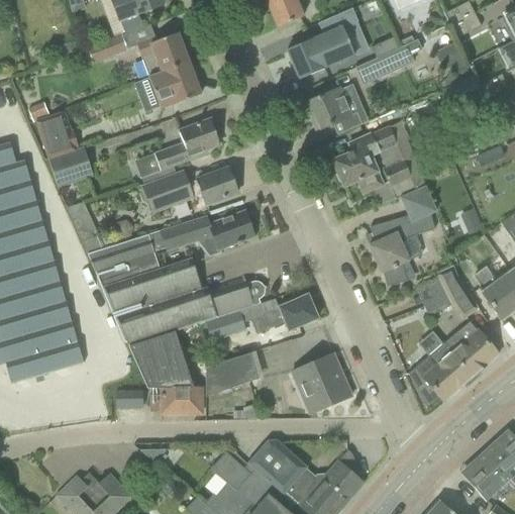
[(111,0),(120,20),(121,20),(138,13),(164,4),(162,0),(111,0)]
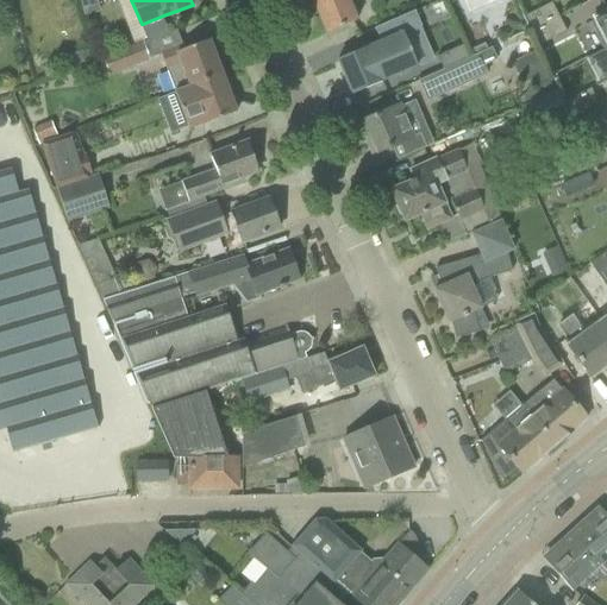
[(313,0),(327,31),(358,18),(350,0),(313,0)]
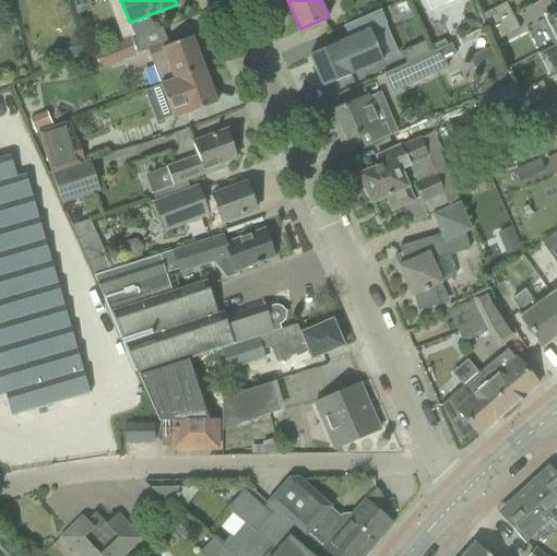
[(508,0),(483,12),(490,26),(514,13),(509,2),(508,0)]
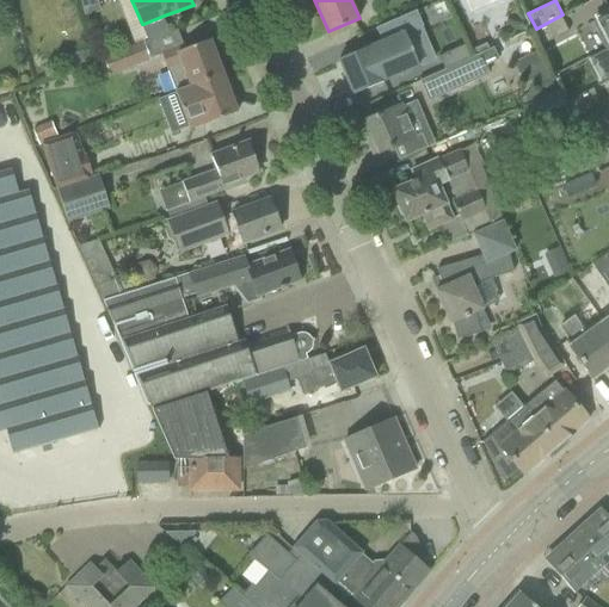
[(362,48),(339,57),(355,92),(376,84),(385,80),(383,79),(386,78),(419,63),(406,31),(425,24),(418,7),(377,25),(383,38),(383,39),(370,45),(369,44),(362,48)]
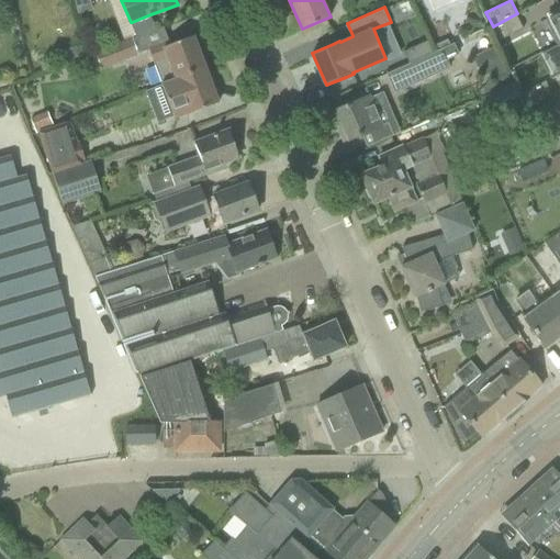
[(559,10),(550,17),(546,19),(559,43),(559,10)]
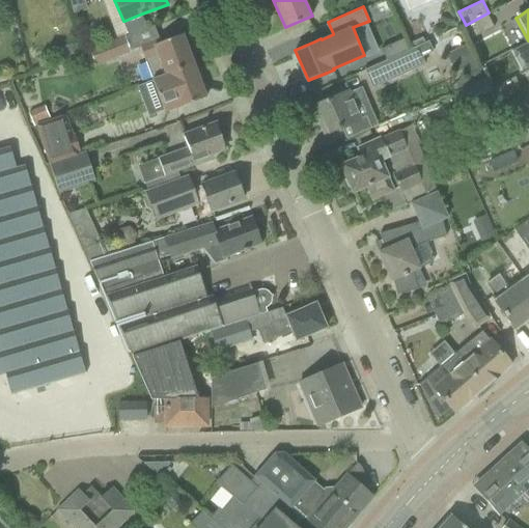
[(489,12),(466,25),(472,37),(495,25),(494,24),(489,12)]
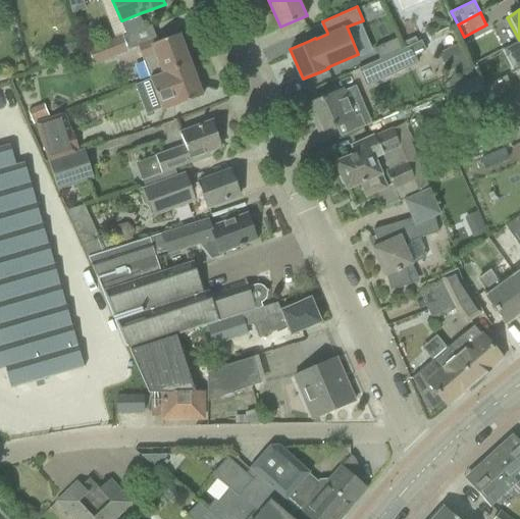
[(140,13),(122,20),(126,33),(145,26),(140,13)]
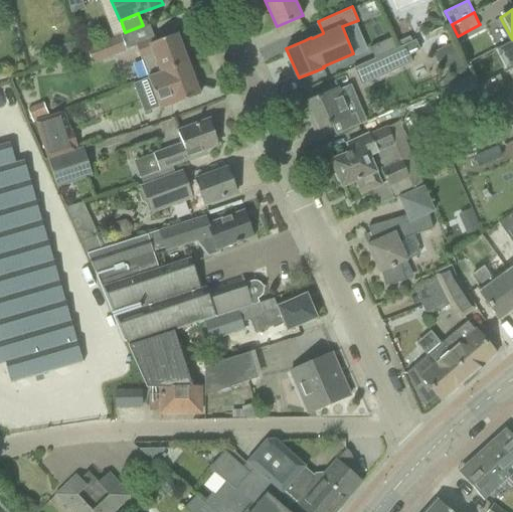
[(137,43),(149,75),(188,59),(178,31),(157,39),(155,36),(137,43)]
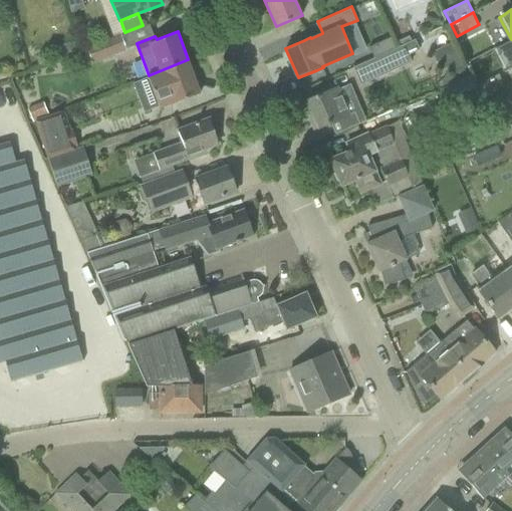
[(128,49),(126,47),(121,33),(87,46),(93,62),(128,49)]
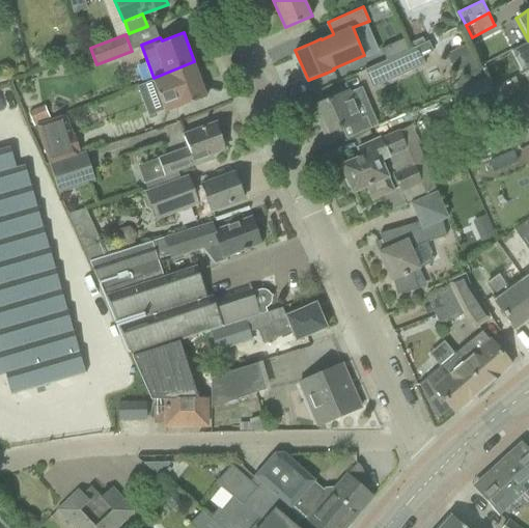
[(420,55),(432,50),(426,40),(364,70),(372,87),(424,63),(420,55)]
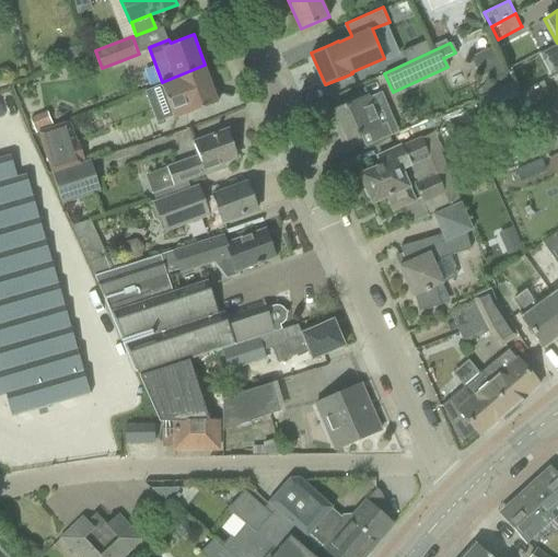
[(64,61),(85,55),(81,44),(60,50),(64,61)]
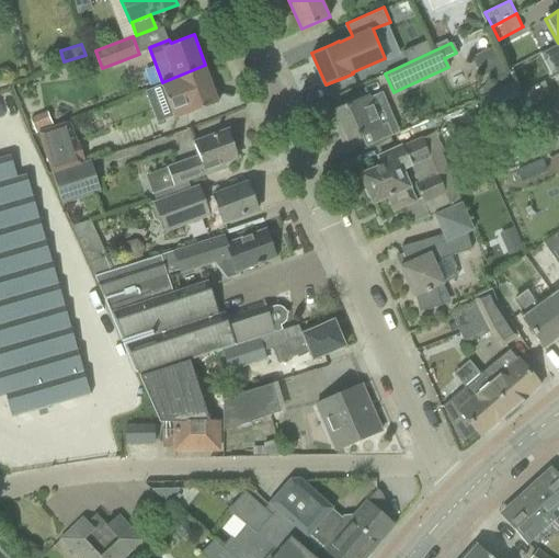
[(205,65),(162,82),(175,117),(189,112),(190,113),(219,102),(217,97),(210,80),(213,77),(209,68),(206,67),(205,65)]
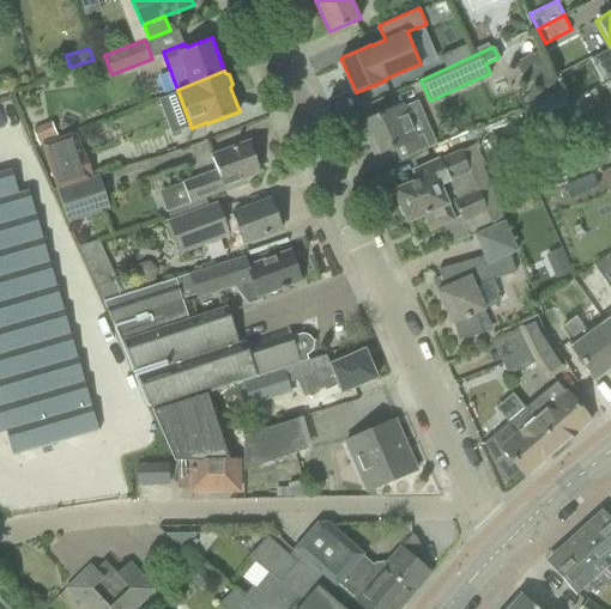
[(597,86),(569,101),(578,115),(604,101),(597,86)]
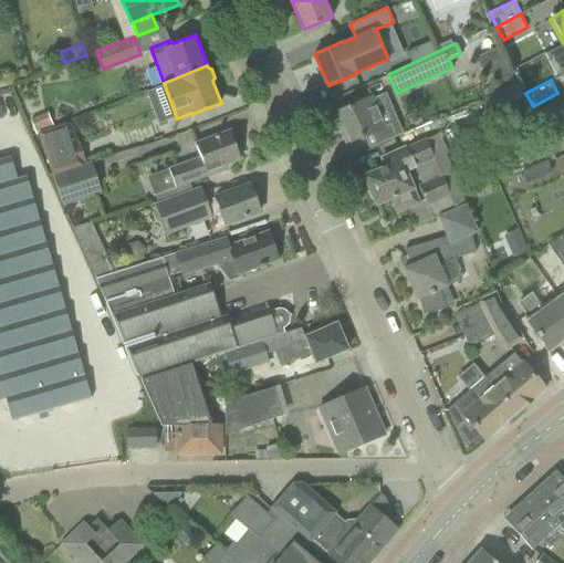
[(495,125),(531,108),(521,86),(484,103),(495,125)]
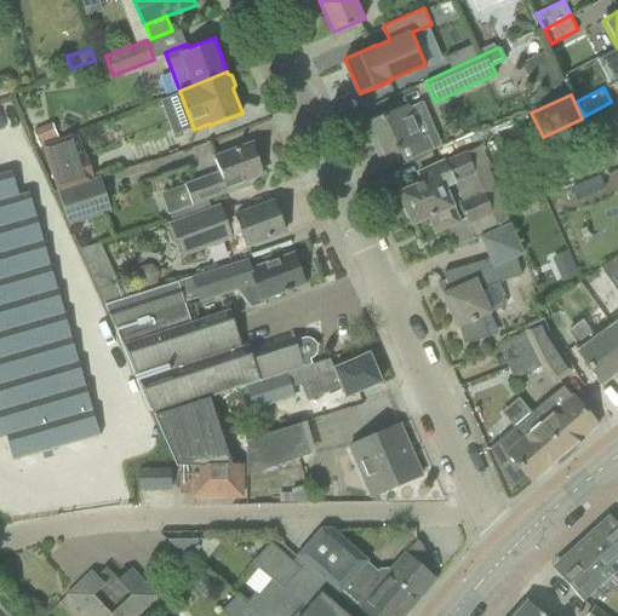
[(416,121),(427,116),(421,102),(399,111),(398,109),(371,120),(378,137),(376,143),(381,154),(384,153),(384,154),(423,138),(416,121)]
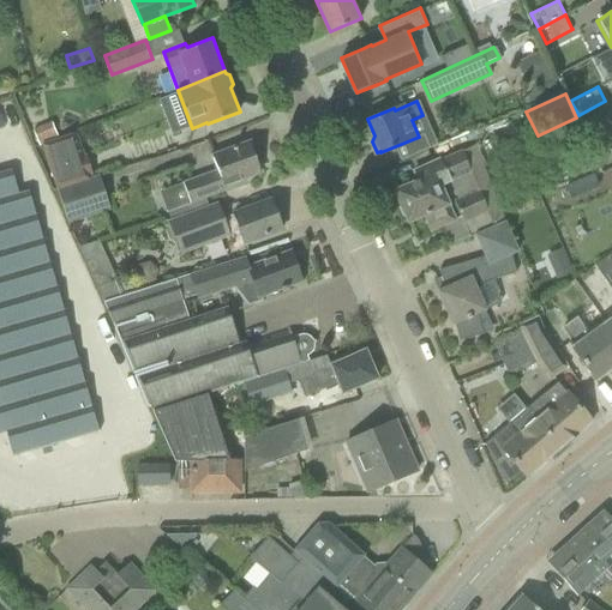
[(83,155),(73,131),(41,143),(59,188),(91,175),(90,171),(93,170),(87,153),(83,155)]
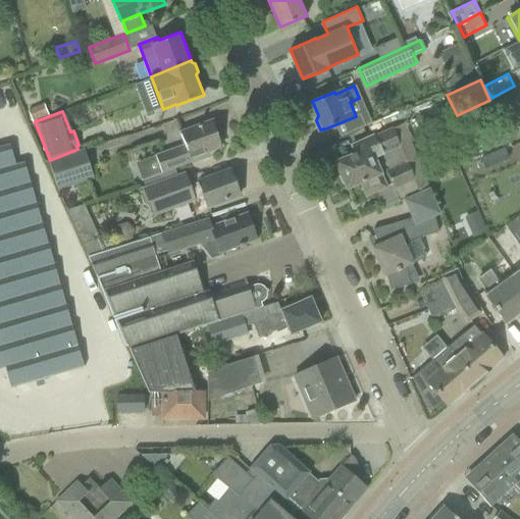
[(186,144),(149,157),(155,174),(174,167),(190,161),(209,154),(208,150),(222,145),(213,119),(194,126),(180,132),(186,144)]
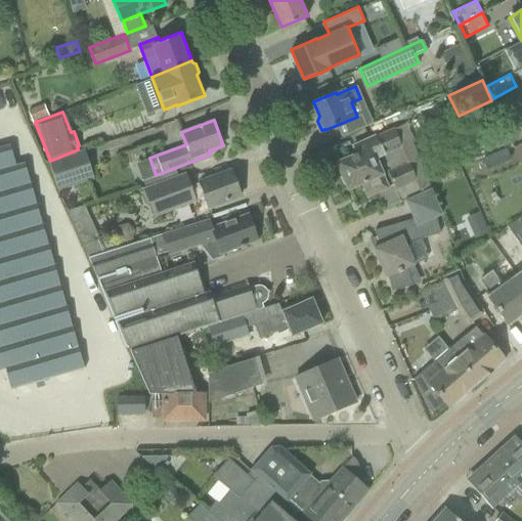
[(418,185),(431,179),(406,122),(354,145),(357,154),(339,163),(349,187),(362,181),(368,196),(394,183),(400,197),(419,188),(418,185)]
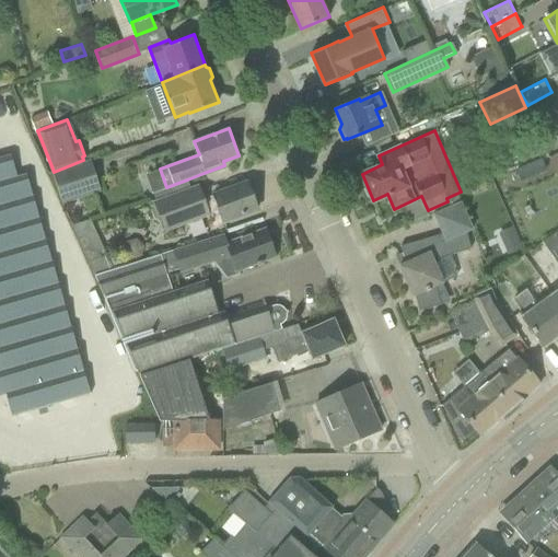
[(11,152),(0,155),(0,395),(7,394),(13,415),(91,393),(91,392),(27,173),(26,171),(18,174),(11,153),(11,152)]
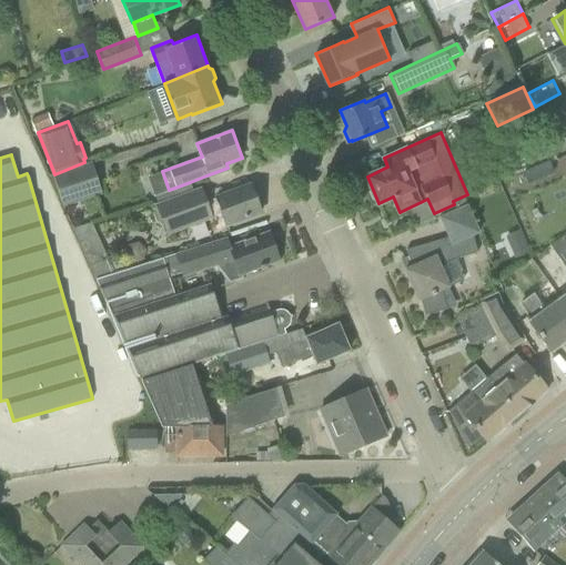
[(549,159),(524,170),(528,180),(554,170),(549,159)]
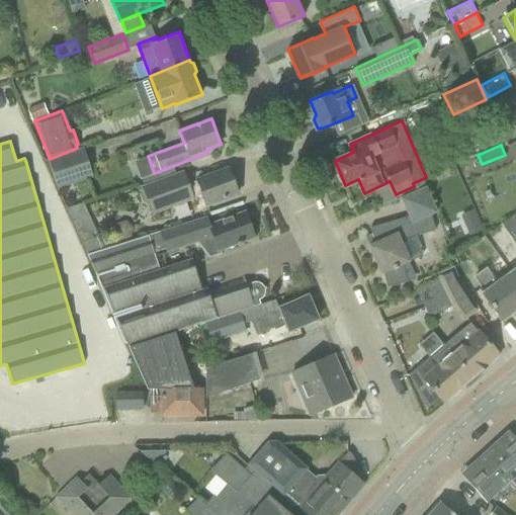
[(84,147),(50,159),(59,187),(92,176),(84,147)]
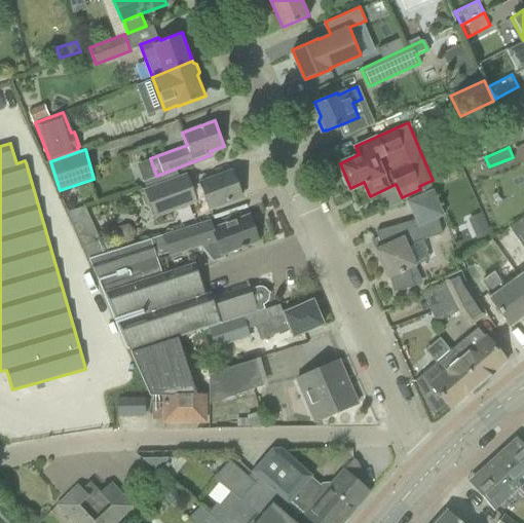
[(211,207),(242,195),(233,171),(191,186),(186,173),(143,188),(153,217),(207,197),(211,207)]
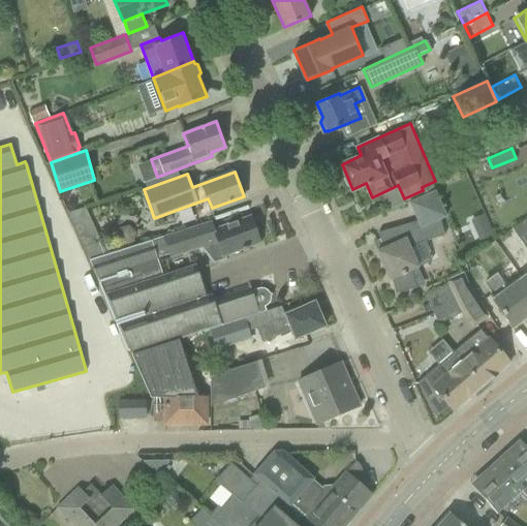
[(441,218),(446,215),(435,190),(410,202),(419,219),(379,231),(383,247),(377,249),(391,278),(392,277),(397,292),(416,286),(411,269),(419,266),(409,244),(445,234),(441,218)]
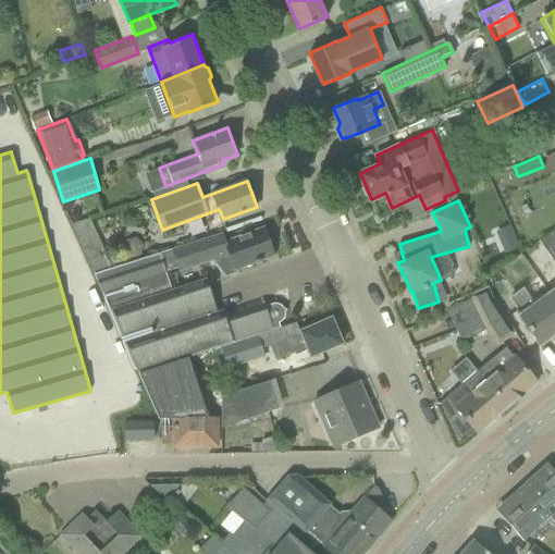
[(94,272),(113,266),(90,217),(72,222),(94,272)]
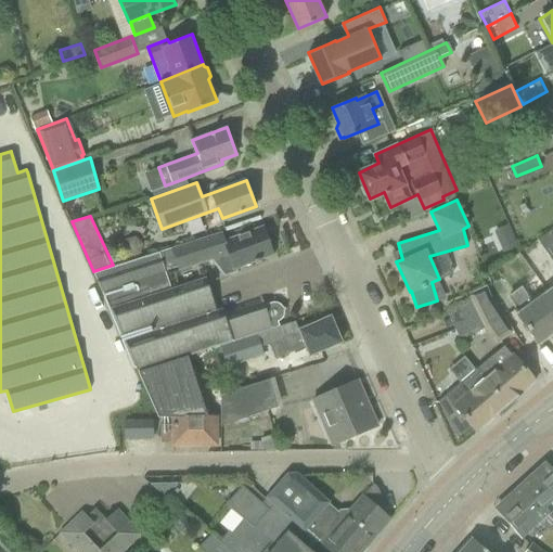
[(260,258),(273,254),(262,226),(226,240),(222,231),(202,239),(161,252),(166,269),(180,265),(181,268),(221,255),(227,273),(236,270),(235,268),(255,260),(256,262),(261,260),(260,258)]
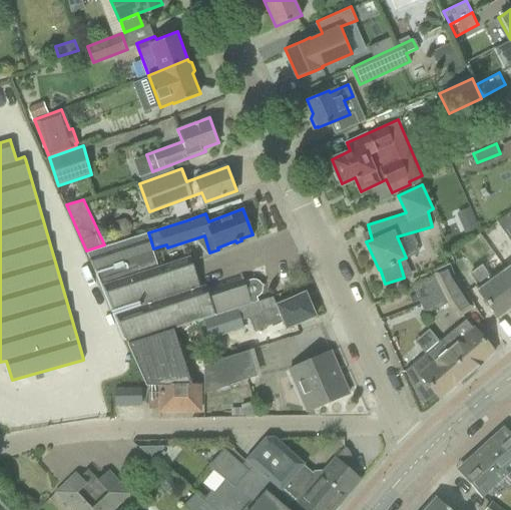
[(510,210),(497,220),(510,239),(510,267),(506,270),(510,276),(510,210)]
